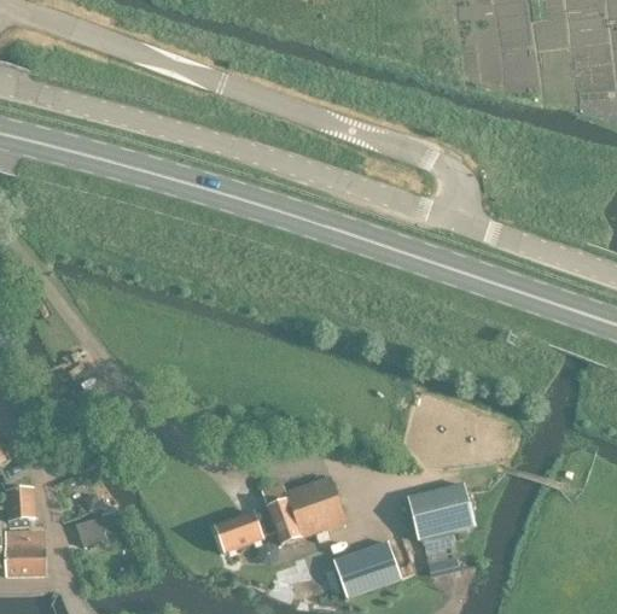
[(252,510),(214,525),(223,551),(262,538),(261,536),(274,530),(279,544),(300,537),(345,520),(329,475),(284,492),(280,483),(260,491),(267,509),(254,514),(252,510)]
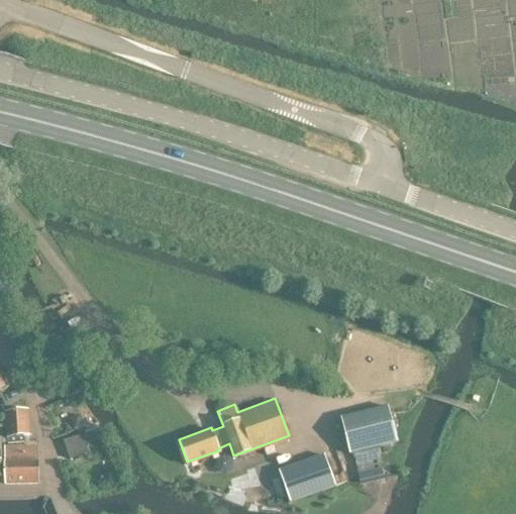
[(339,415),(348,450),(395,438),(386,403),(339,415)]
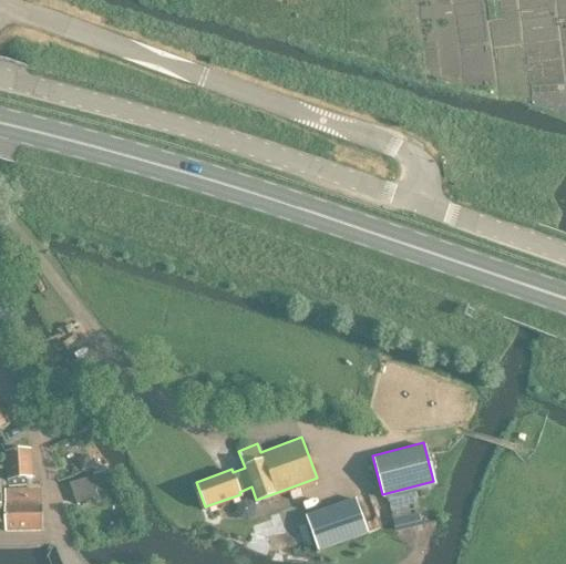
[(29,448),(3,450),(6,477),(7,477),(7,484),(24,482),(23,475),(30,475),(29,448)]
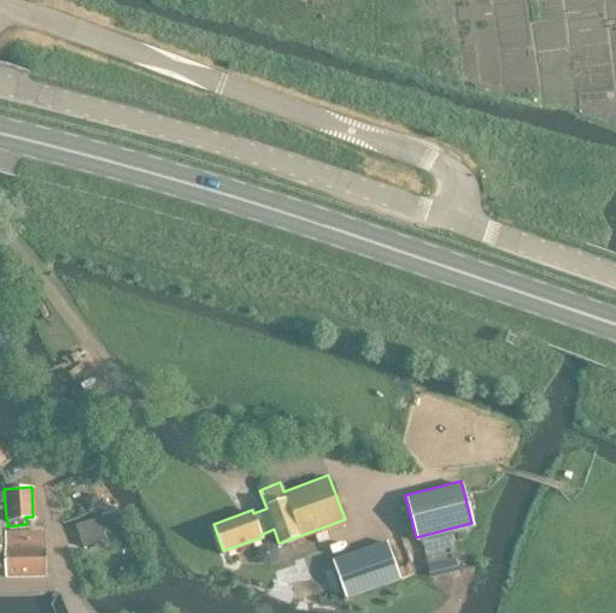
[(81,544),(105,536),(101,525),(122,518),(116,508),(74,523),(81,544)]
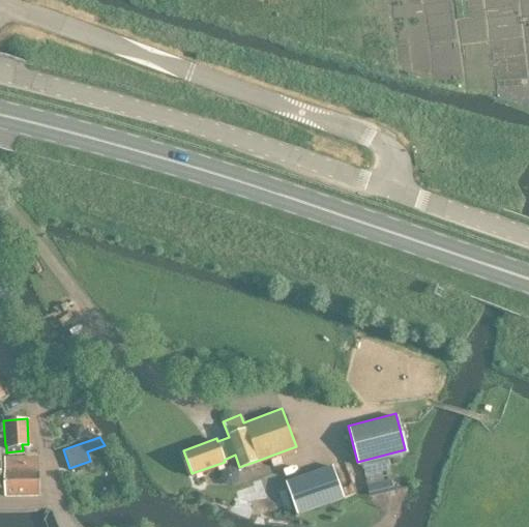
[(3,457),(4,491),(4,494),(38,493),(37,456),(3,457)]
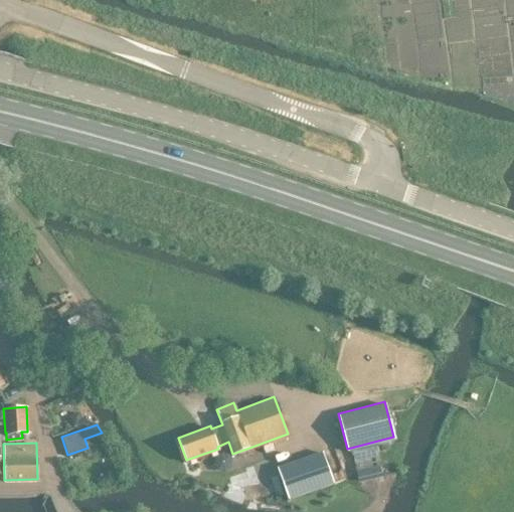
[(277,467),(288,498),(333,482),(322,451),(277,467)]
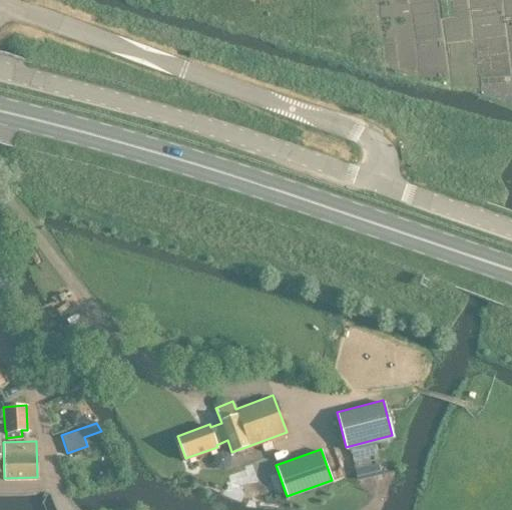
[(377,452),(353,458),(357,478),(381,473),(377,452)]
